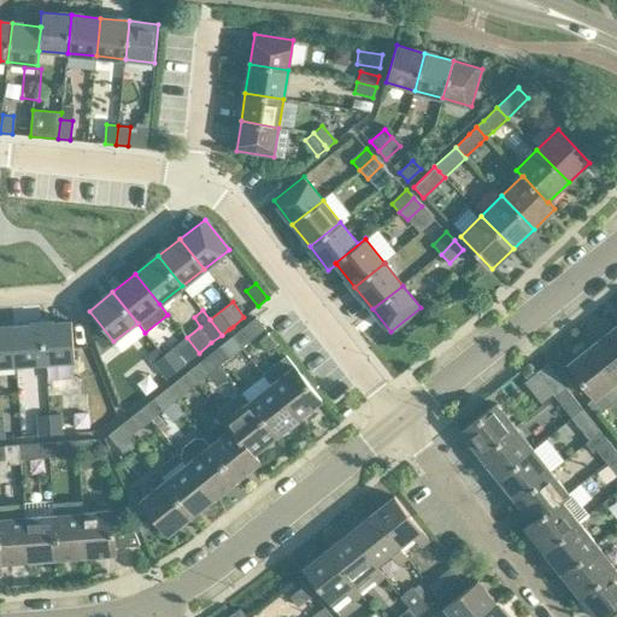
[(233,336),(241,347),(265,329),(256,317),(233,336)]
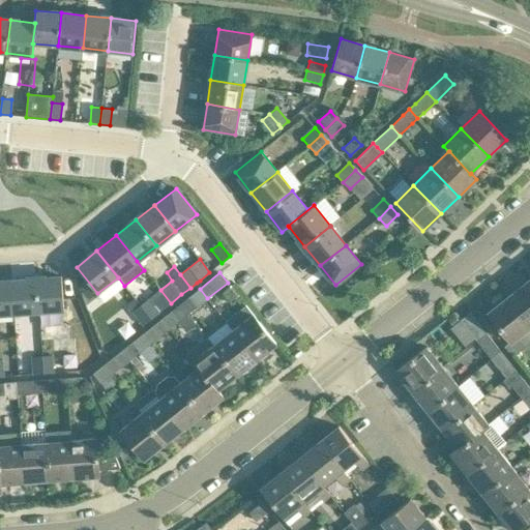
[(61,276),(37,277),(39,311),(64,308),(61,276)]
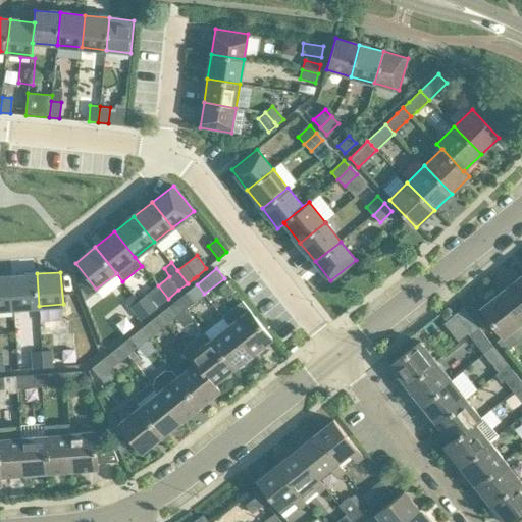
[(39,306),(37,273),(11,275),(14,308),(39,306)]
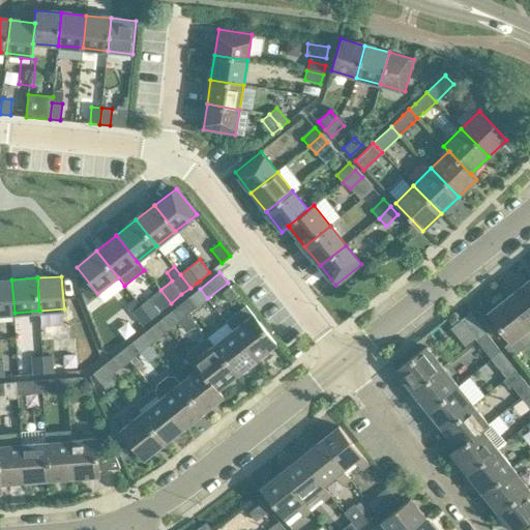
[(0,314),(15,313),(11,280),(0,281),(0,314)]
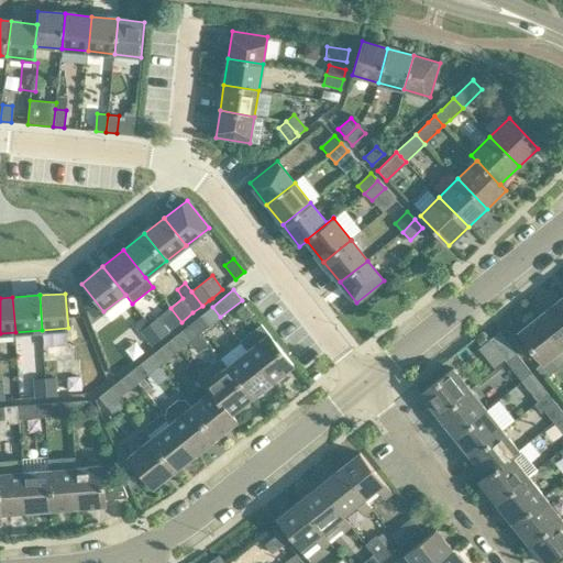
[(562,346),(562,304),(559,299),(538,316),(562,346)]
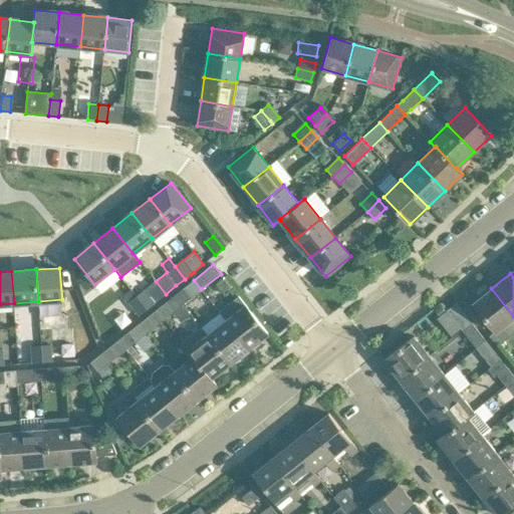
[(185,288),(176,295),(183,304),(192,297),(185,288)]
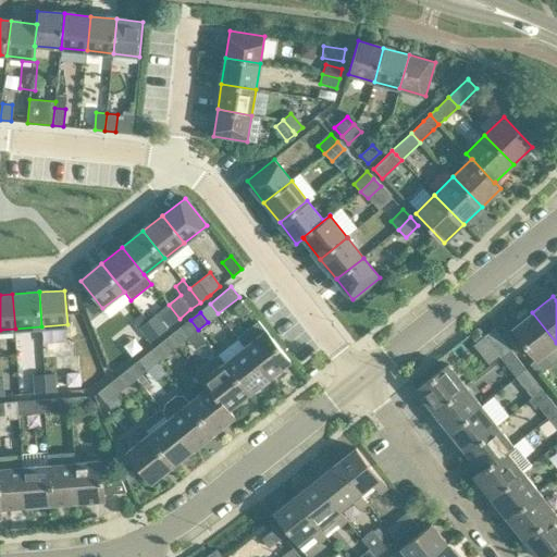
[(556,343),(532,312),(512,329),(536,359),(546,351),(549,357),(556,358),(556,343)]
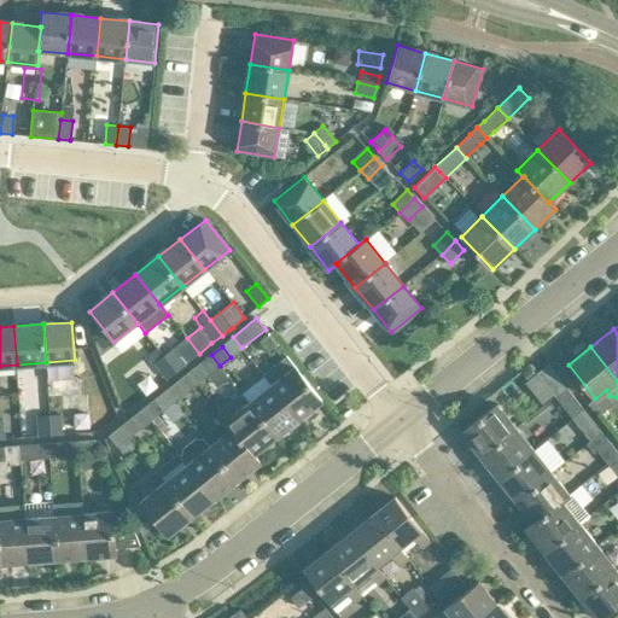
[(172,350),(163,356),(175,372),(184,366),(172,350)]
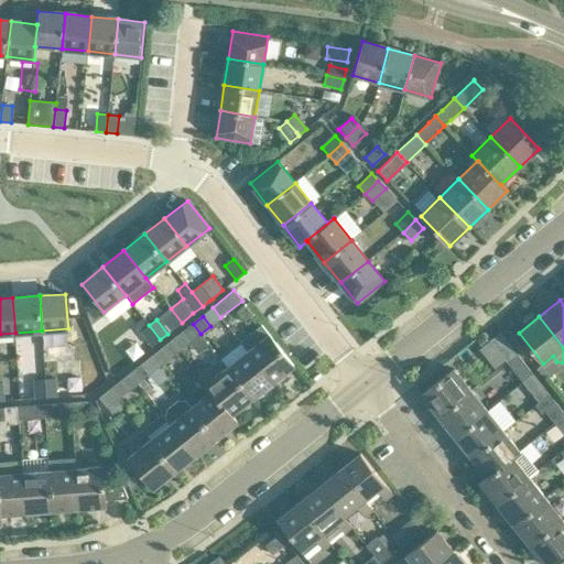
[(171,340),(179,350),(201,334),(193,324),(171,340)]
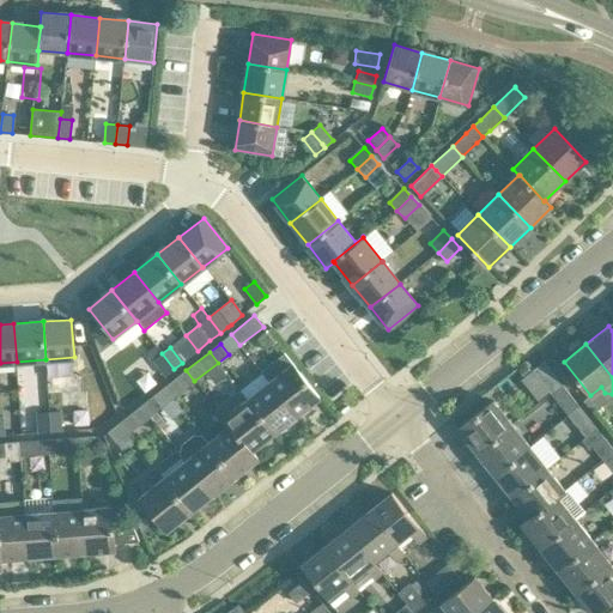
[(260,371),(269,382),(296,416),(320,398),(284,352),(260,371)]
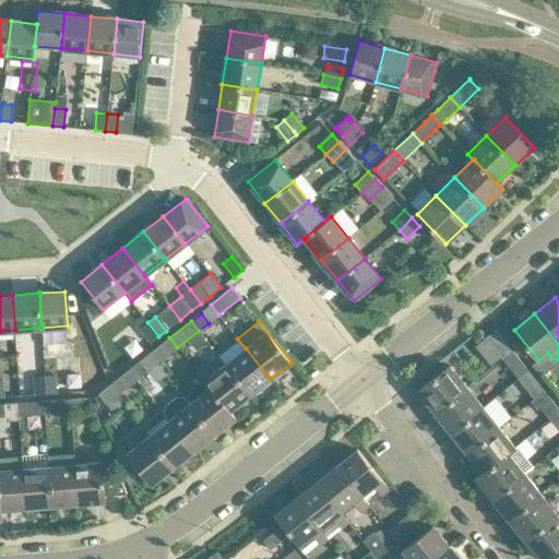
[(151,343),(158,336),(147,322),(140,328),(151,343)]
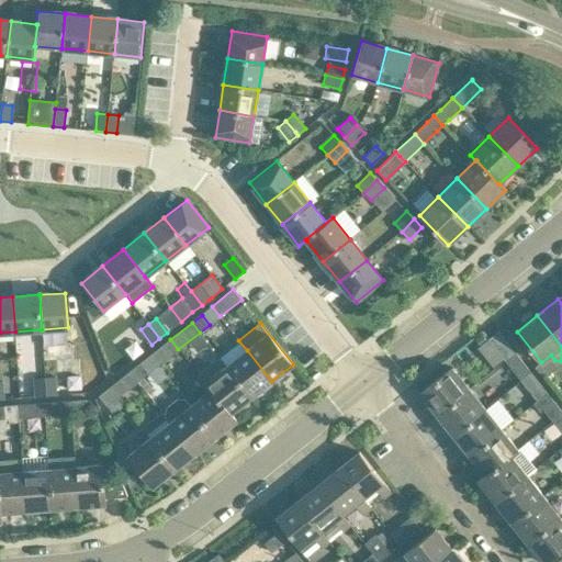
[(131,327),(122,334),(138,355),(146,348),(131,327)]
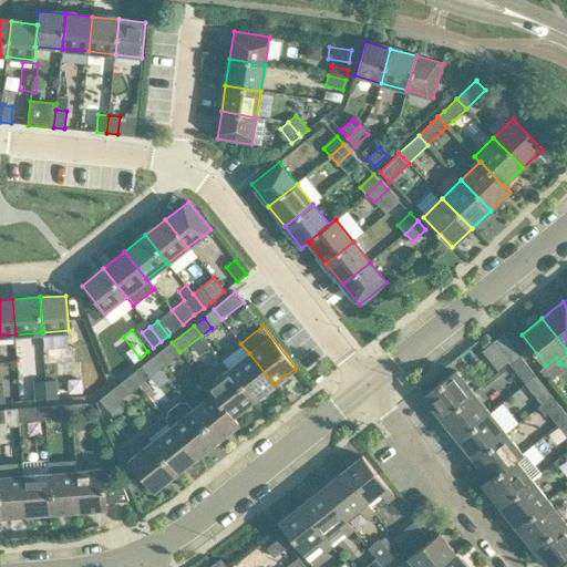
[(519,356),(503,334),(492,342),(508,363),(511,362),(519,356)]
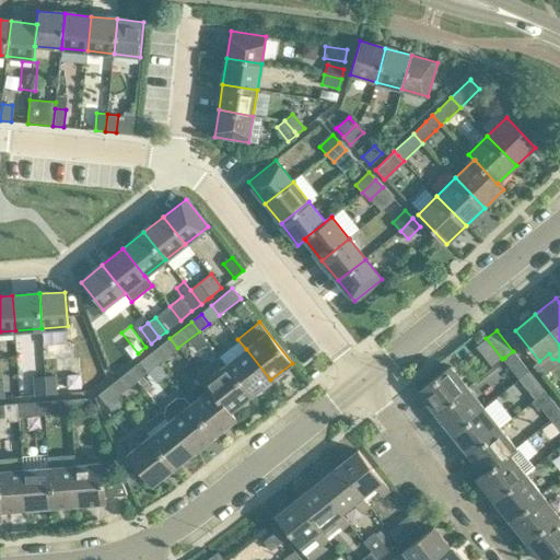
[(158,364),(177,348),(170,338),(150,354),(158,364)]
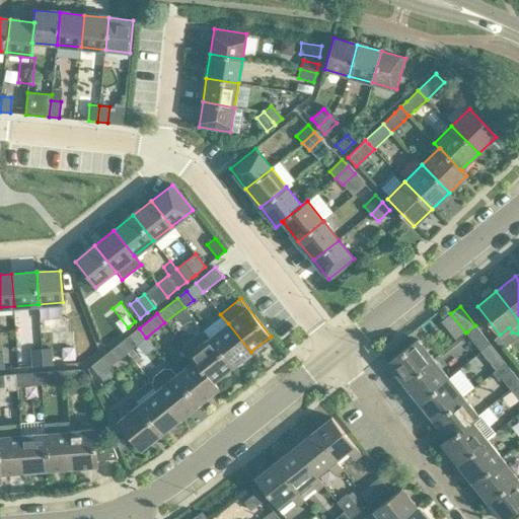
[(102,316),(94,319),(105,343),(114,339),(102,316)]
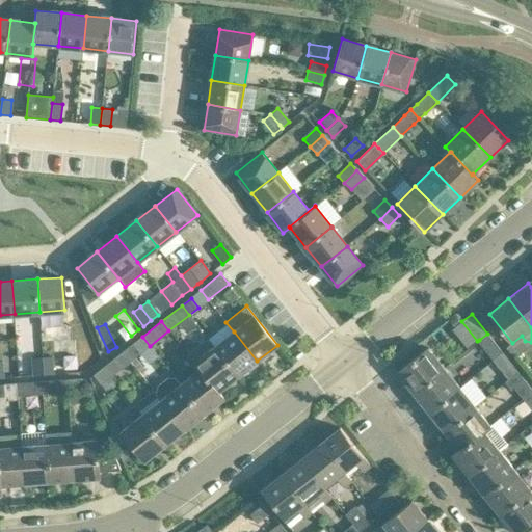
[(257,361),(234,331),(214,347),(237,376),(257,361)]
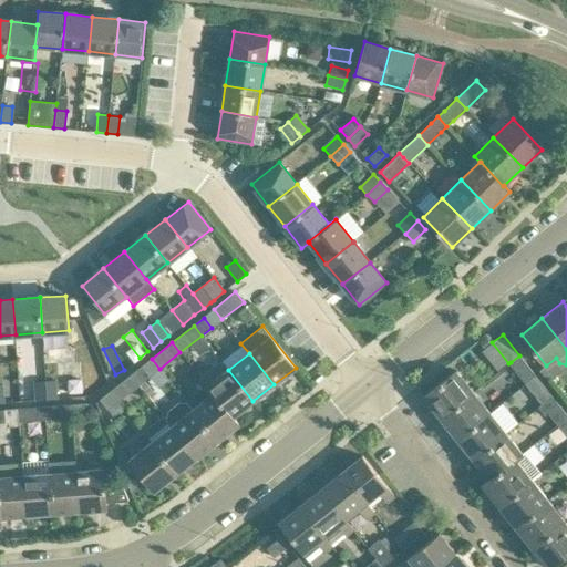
[(519,356),(511,362),(508,363),(525,384),(536,377),(519,356)]
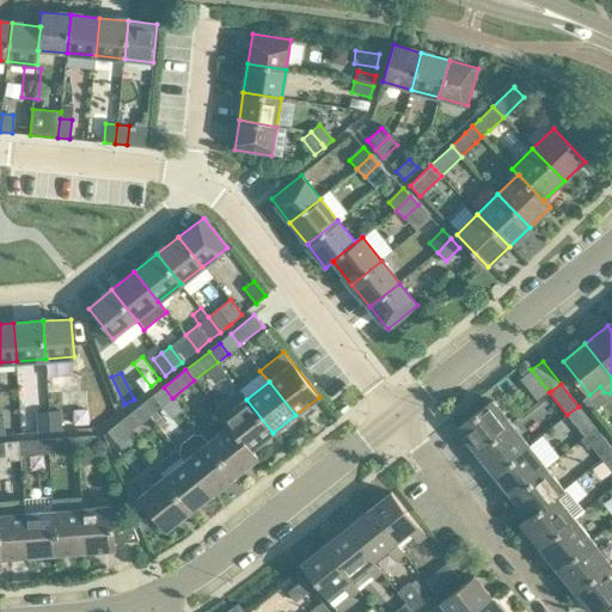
[(161,407),(172,398),(164,387),(152,396),(141,404),(151,415),(161,407)]
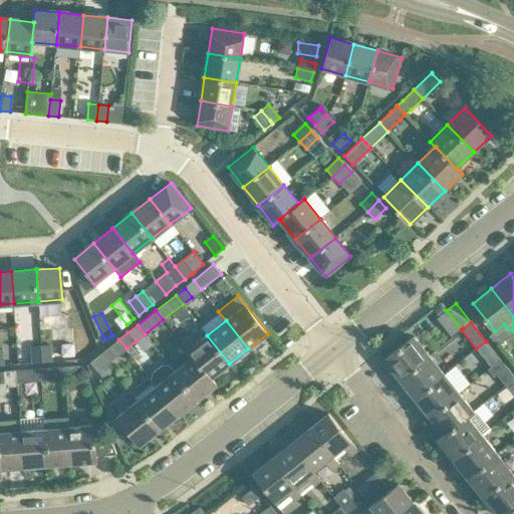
[(229,363),(207,335),(188,350),(193,357),(193,356),(211,378),(211,377),(229,363)]
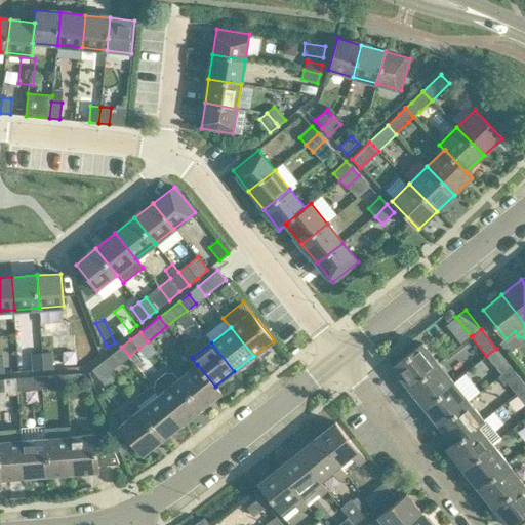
[(408,388),(438,363),(422,344),(392,367),(408,388)]
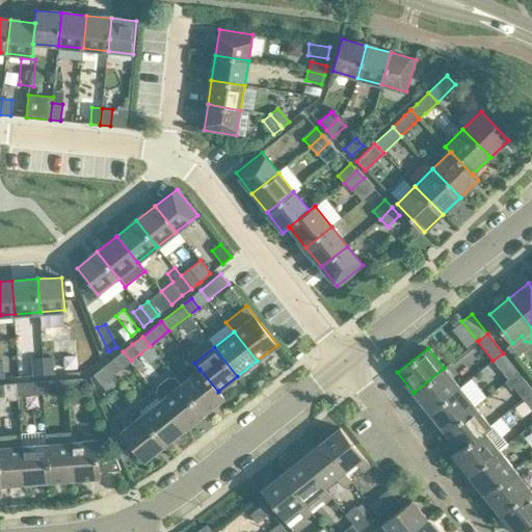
[(104,366),(106,369),(111,376),(122,368),(131,361),(123,351),(114,357),(104,366)]
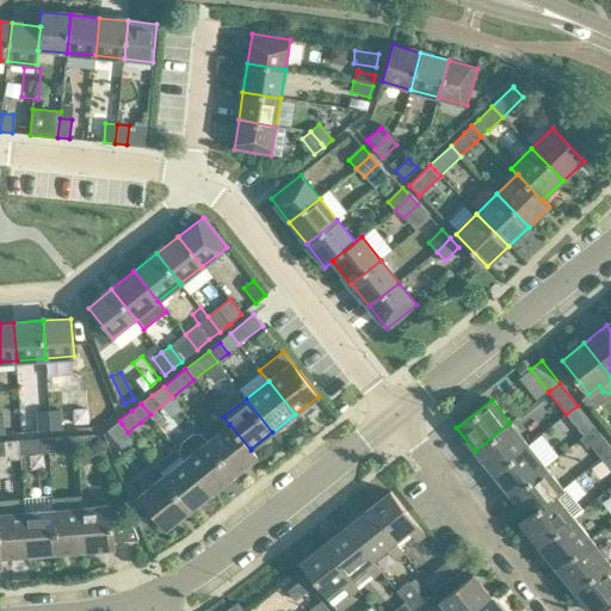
[(594,427),(578,406),(566,414),(582,437),(594,427)]
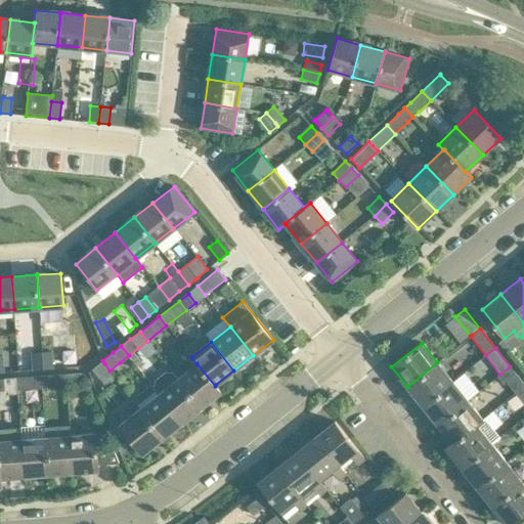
[(43,368),(42,351),(32,352),(33,368),(43,368)]
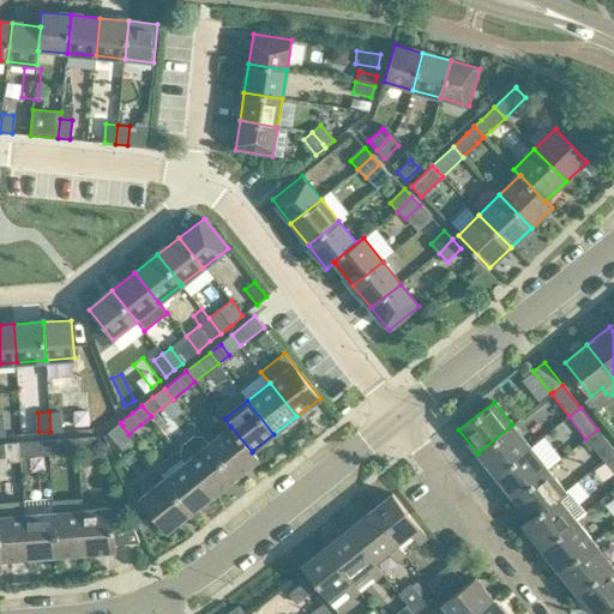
[(60,411),(49,411),(50,432),(62,431),(60,411)]
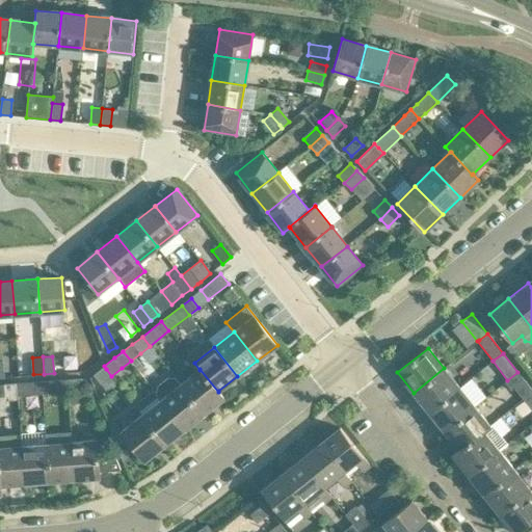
[(111,376),(106,369),(104,366),(95,373),(102,383),(111,376)]
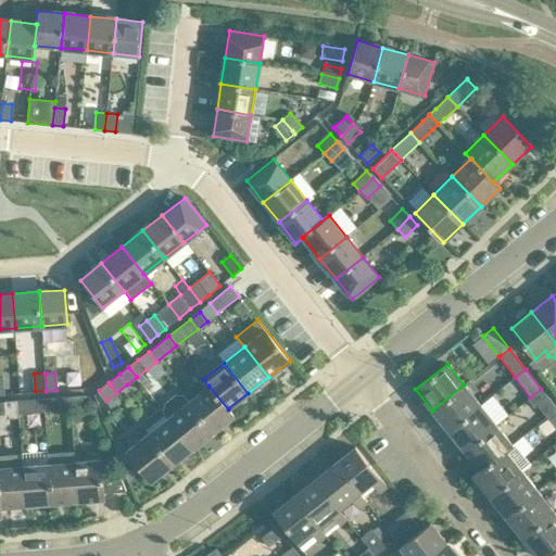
[(449,431),(481,405),(464,384),(432,411),(449,431)]
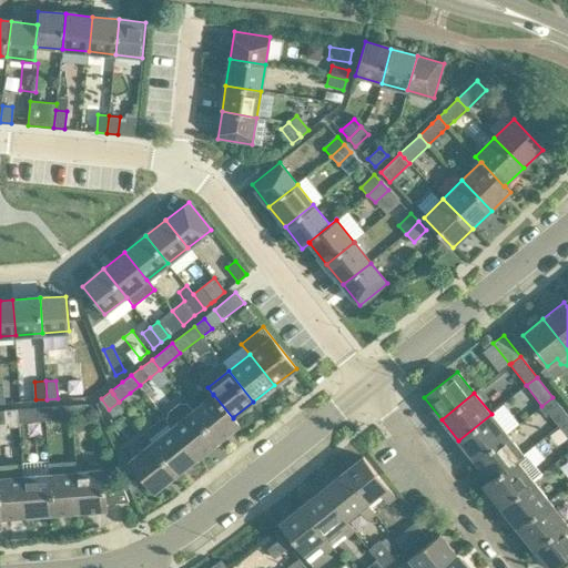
[(239,425),(233,417),(233,418),(213,394),(213,395),(192,411),(217,442),(239,425)]
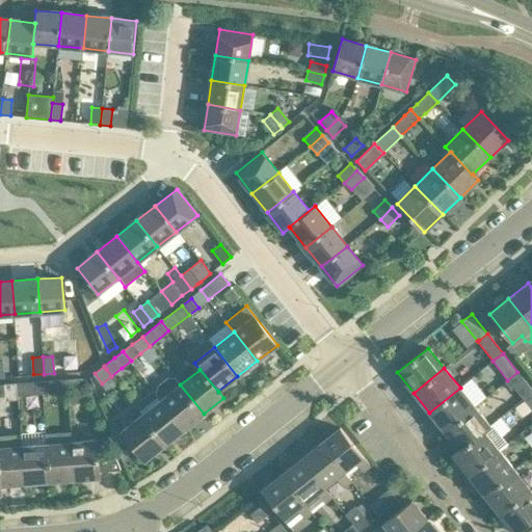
[(531,391),(531,390),(517,372),(507,380),(523,399),(531,391)]
